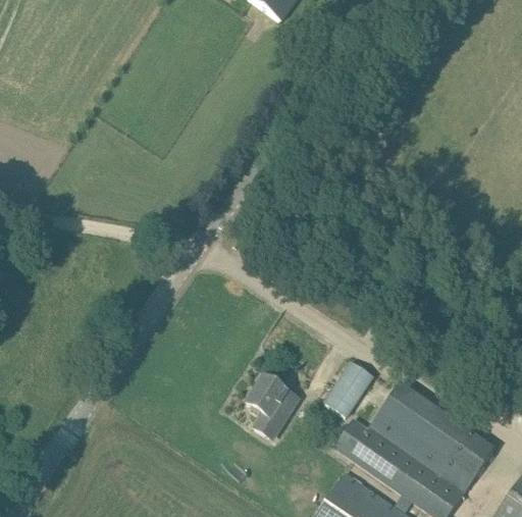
[(281,21),(297,0),(251,0),(281,21)]
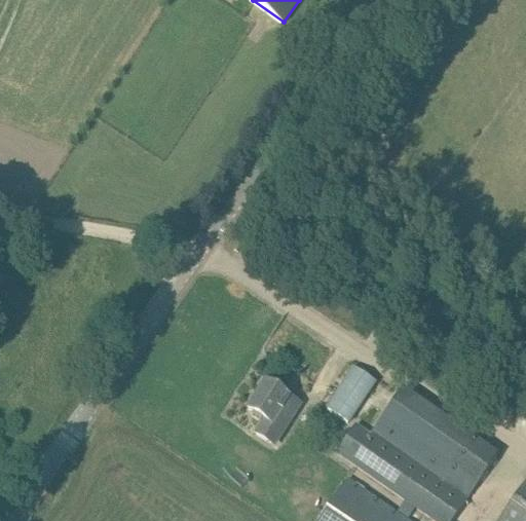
[(354,364),(341,383),(327,406),(349,420),(361,404),(367,408),(371,401),(365,397),(376,378),(354,364)]
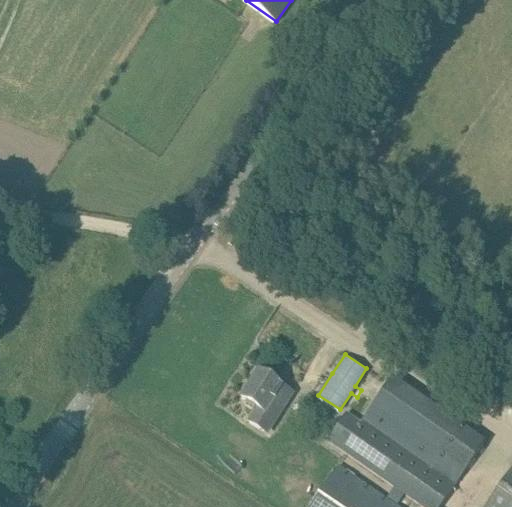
[(257,367),(240,393),(254,402),(245,417),(267,431),(293,391),(292,390),(257,367)]
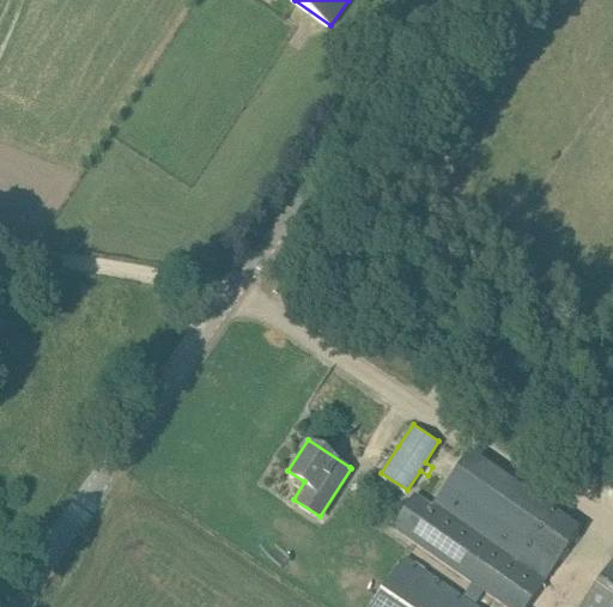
[(434,503),(414,490),(390,524),(509,606),(523,606),(545,578),(581,524),(469,447),(434,503)]
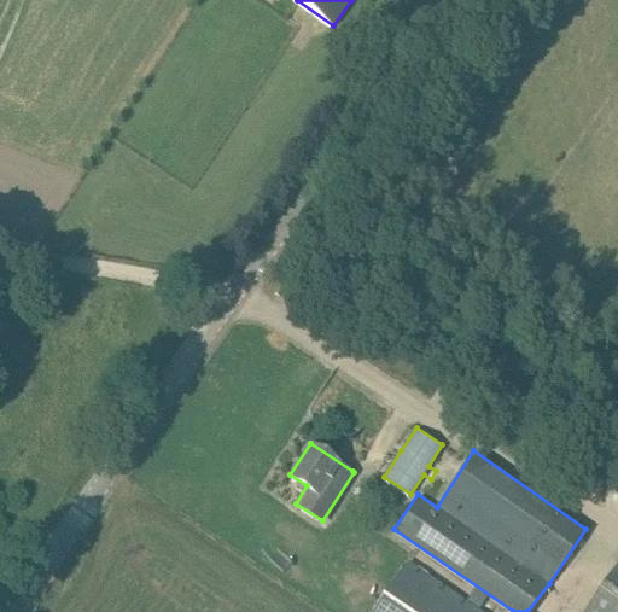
[(488,611),(409,558),(372,611),(488,611)]
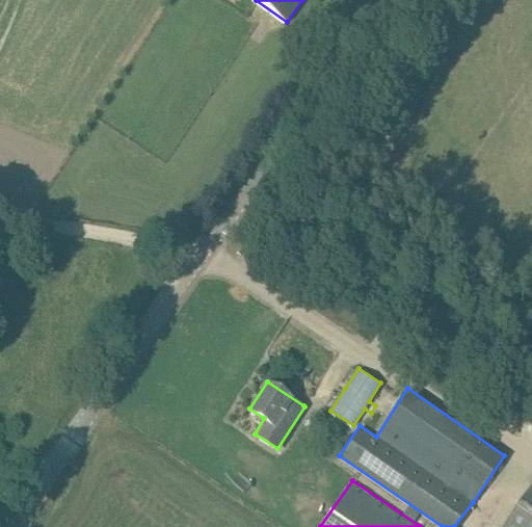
[(531,526),(531,482),(502,526),(531,526)]
